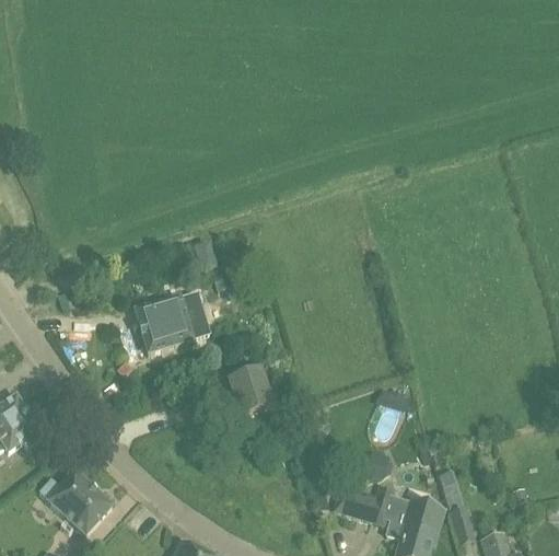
[(194,247),(202,275),(219,270),(210,242),(194,247)]
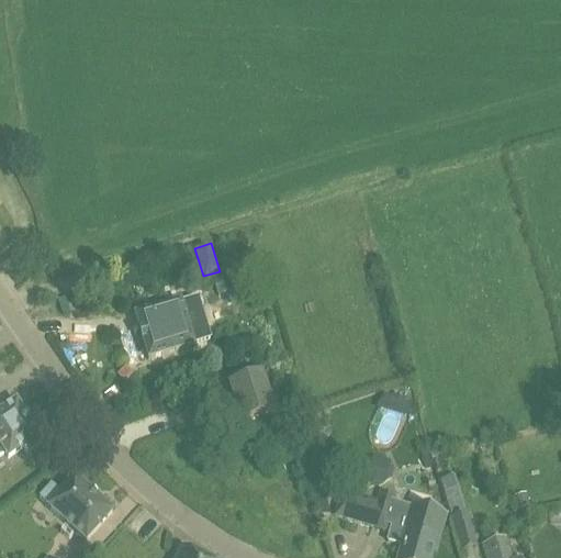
[(215,282),(222,303),(237,300),(231,277),(215,282)]
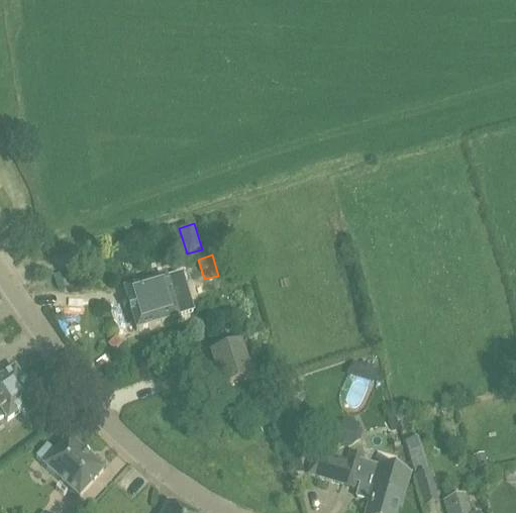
[(125,286),(137,328),(180,315),(167,274),(125,286)]
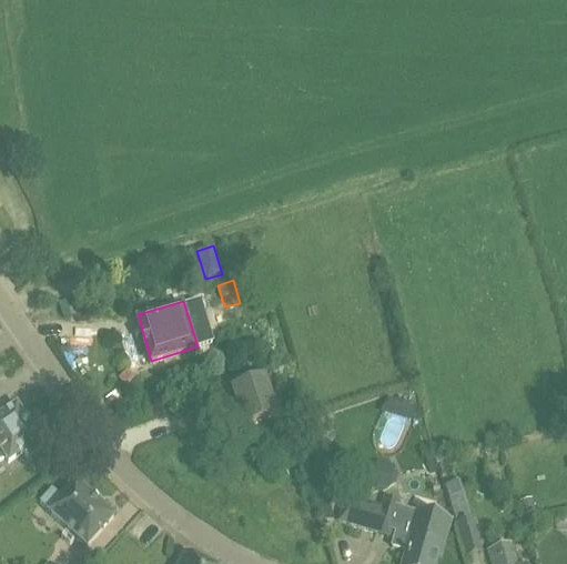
[(233,385),(244,422),(276,412),(265,375),(233,385)]
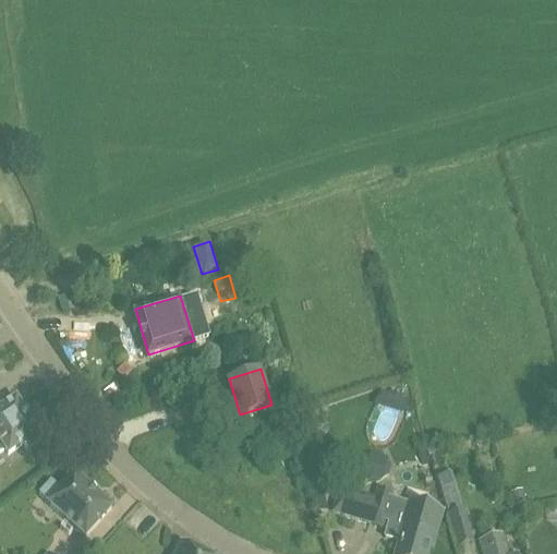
[(8,449),(22,441),(27,448),(43,438),(37,430),(39,429),(16,395),(0,405),(0,447),(5,445),(8,449)]
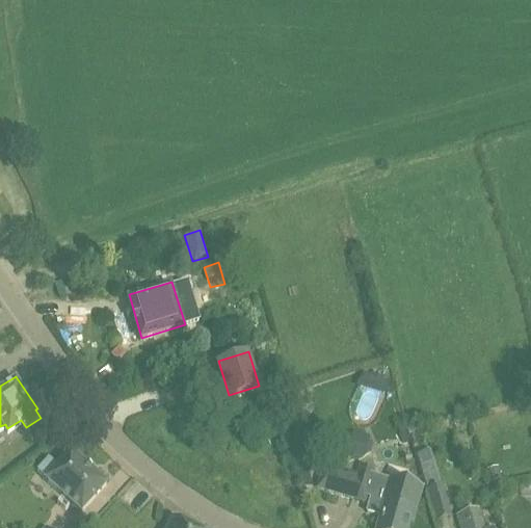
[(399,427),(403,441),(410,439),(406,425),(399,427)]
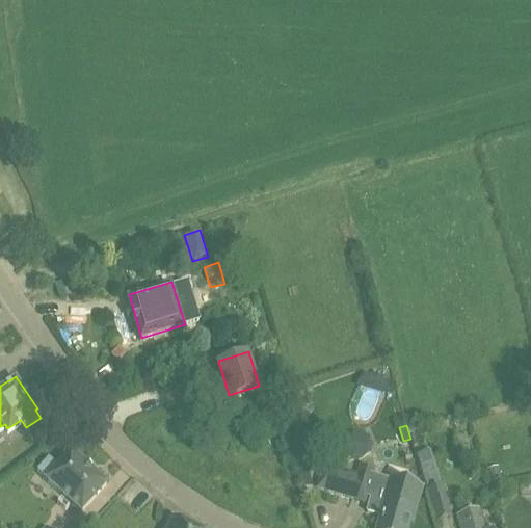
[(45,475),(80,508),(106,480),(71,448),(57,463),(48,454),(37,466),(46,474),(45,475)]
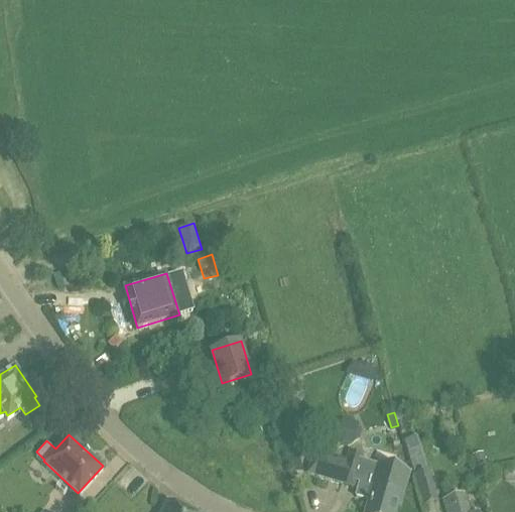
[(421,443),(408,446),(410,457),(423,453),(421,443)]
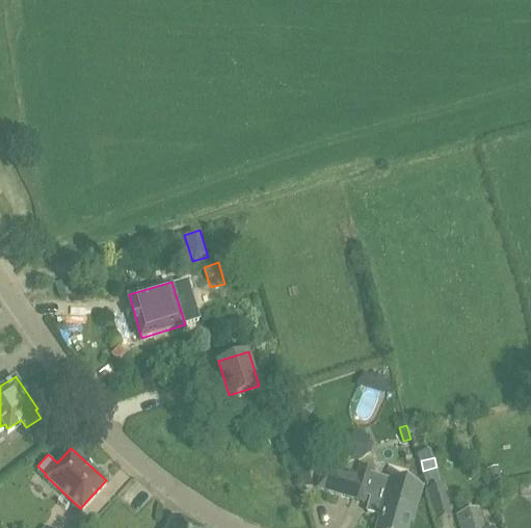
[(301,481),(314,485),(312,478),(308,463),(297,466),(301,481)]
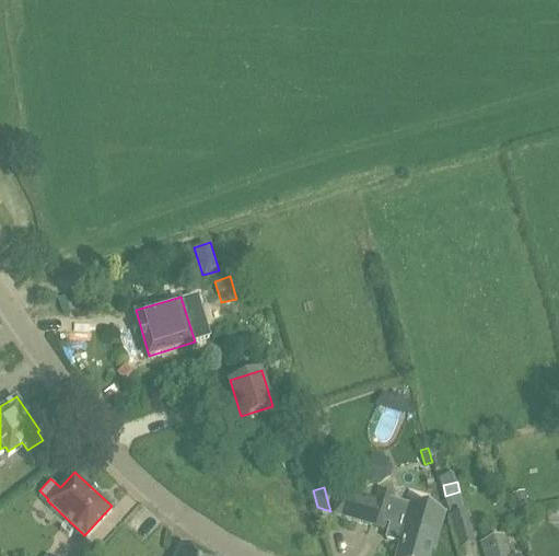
[(393,498),(395,493),(379,488),(374,500),(340,490),(335,511),(385,526),(385,525),(393,498)]
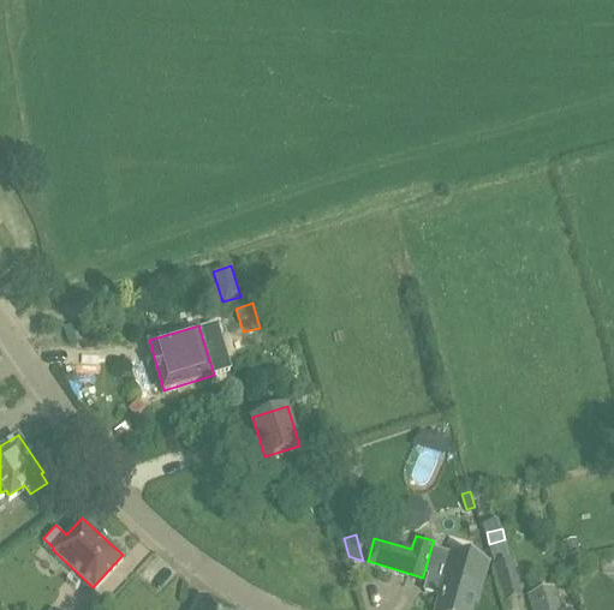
[(576,536),(564,539),(567,552),(579,549),(576,536)]
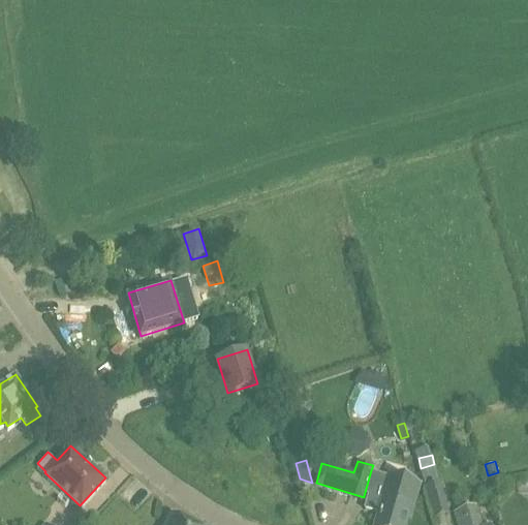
[(421,468),(425,483),(439,480),(434,464),(421,468)]
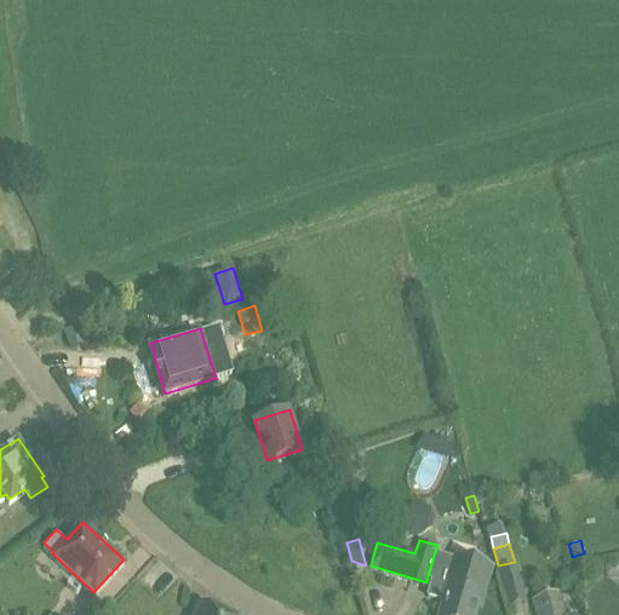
[(471,561),(435,551),(427,581),(431,582),(429,593),(446,598),(441,614),(474,614),(477,605),(482,607),(486,591),(485,590),(491,565),(471,561)]
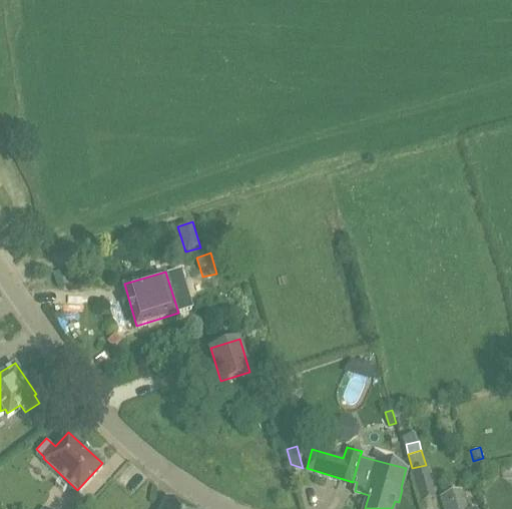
[(426,465),(412,468),(419,492),(434,487),(428,464),(426,465)]
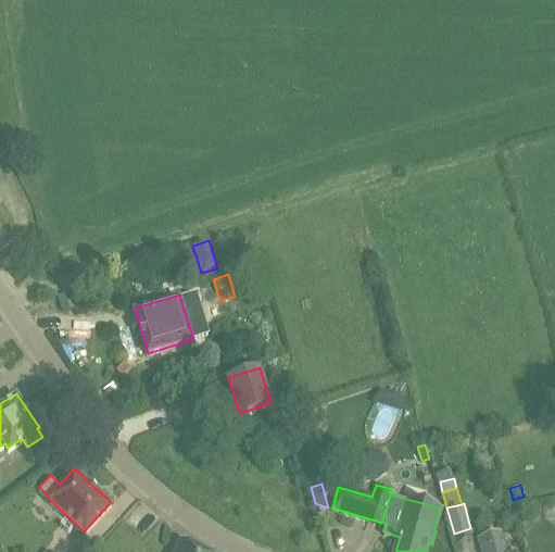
[(516,551),(516,550),(509,551),(507,551),(502,529),(479,536),(483,551),(516,551)]
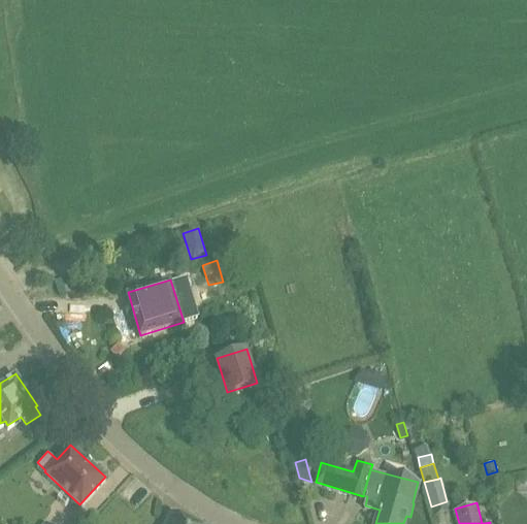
[(165,523),(191,523),(170,514),(165,523)]
